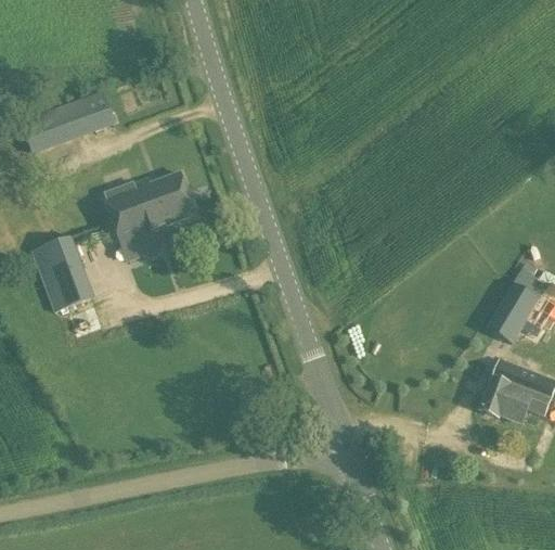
[(93,130),(116,122),(103,88),(81,97),(93,130)]
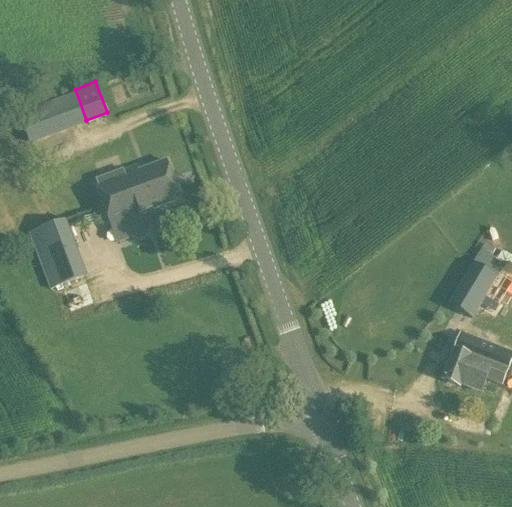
[(50,133),(39,102),(18,110),(30,141),(50,133)]
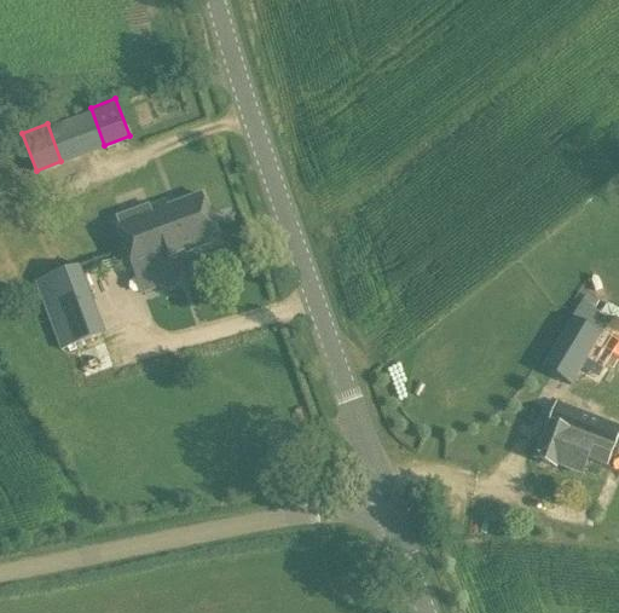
[(125,243),(209,212),(200,189),(165,202),(162,196),(114,214),(125,243)]
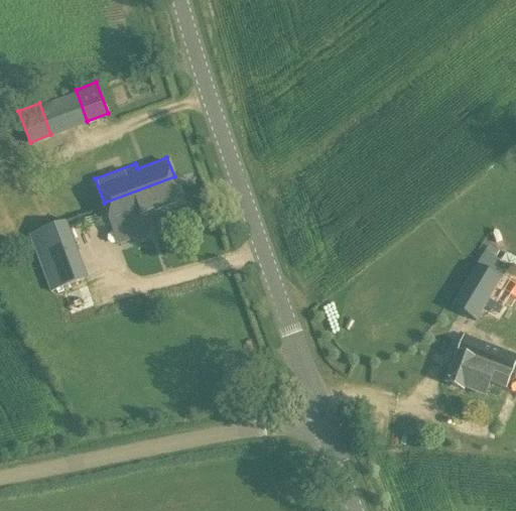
[(174,176),(104,203),(114,228),(154,213),(153,207),(181,197),(174,176)]
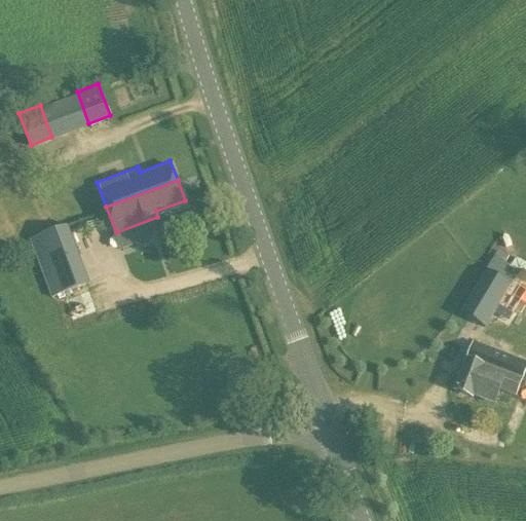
[(51,293),(85,281),(64,223),(31,236),(51,293)]
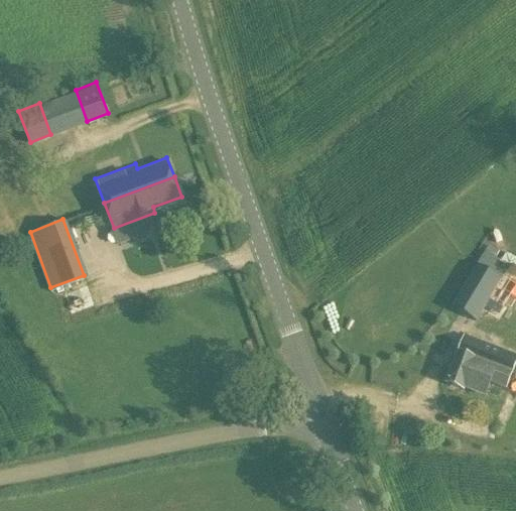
[(477,317),(510,262),(484,247),(463,283),(459,281),(449,297),(453,299),(450,301),(477,317)]
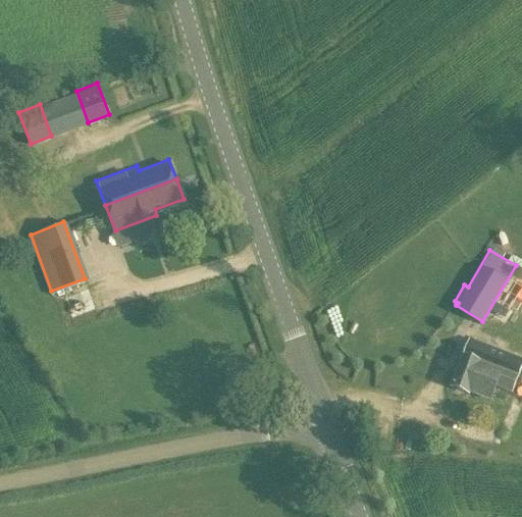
[(506,350),(469,335),(463,352),(462,352),(450,383),(468,391),(469,389),(490,397),(496,382),(511,389),(521,359),(521,343),(511,340),(506,350)]
